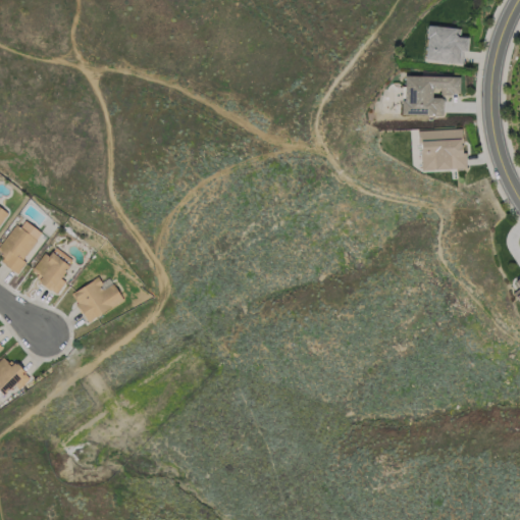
[(425,60),(464,65),(468,39),(460,38),(461,31),(430,27),(425,60)]
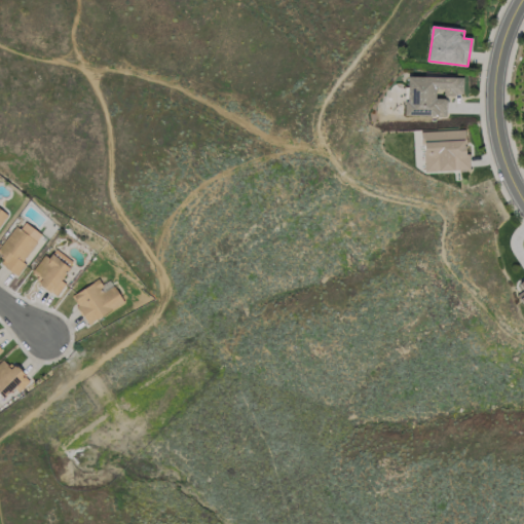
[(464,79),(407,77),(406,117),(447,117),(447,100),(436,100),(436,89),(445,89),(444,96),(463,97),(464,79)]
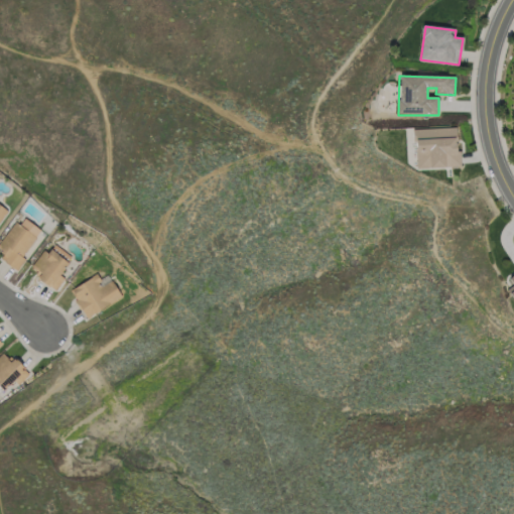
[(415,130),(417,170),(460,168),(458,128),(415,130)]
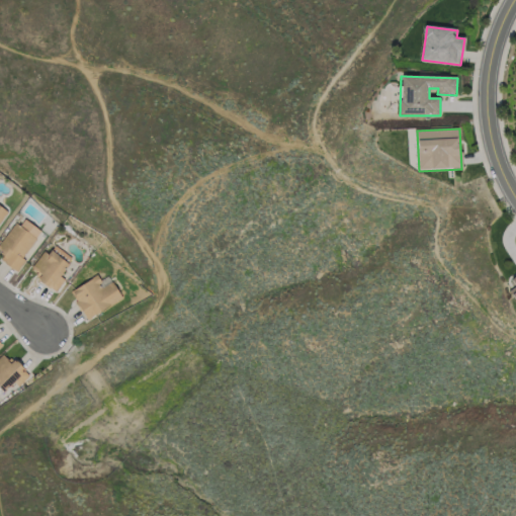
[(0,224),(8,212),(0,205),(0,224)]
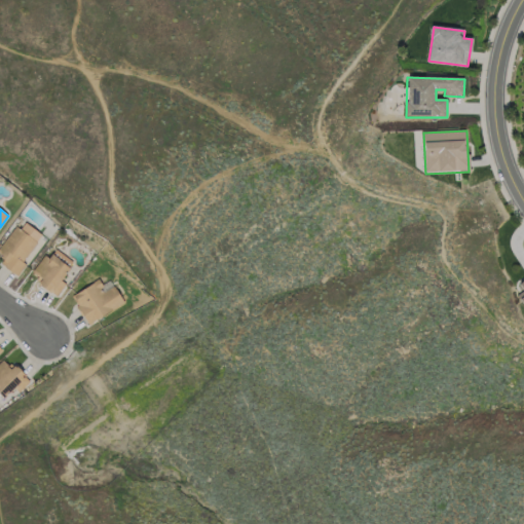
[(0,250),(0,255),(5,259),(1,264),(17,277),(28,266),(23,262),(43,237),(24,221),(0,250)]
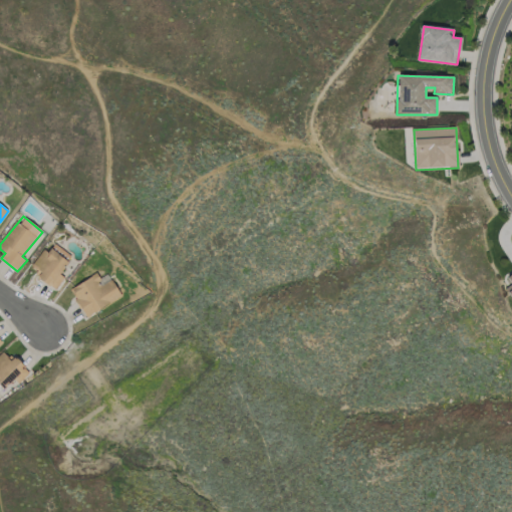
[(38,277),(56,291),(64,279),(59,275),(72,258),(55,245),(49,253),(44,250),(31,267),(40,274),(38,277)]
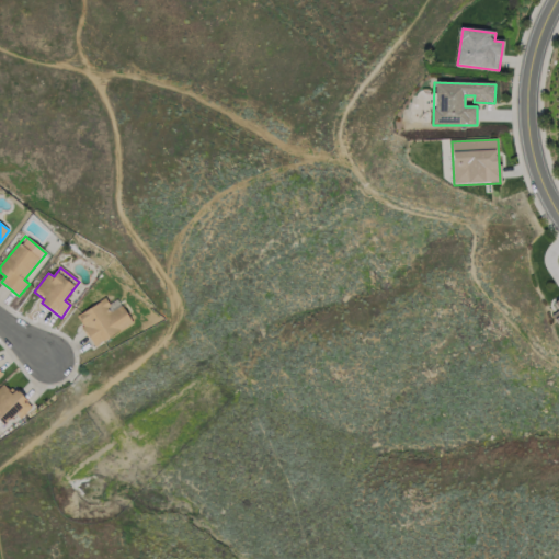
[(77,318),(95,348),(133,323),(122,306),(113,311),(105,299),(77,318)]
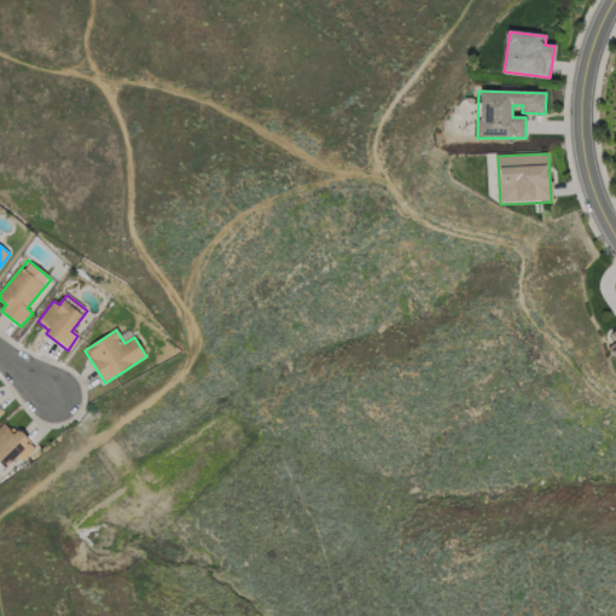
[(13,435),(4,425),(0,428),(0,463),(5,469),(17,457),(23,463),(36,449),(18,430),(13,435)]
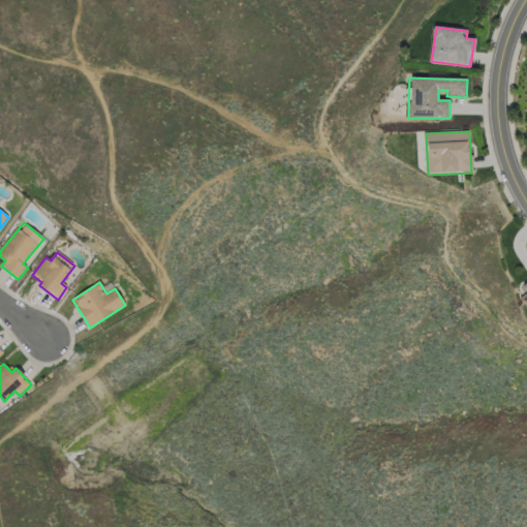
All buildings are outlined.
